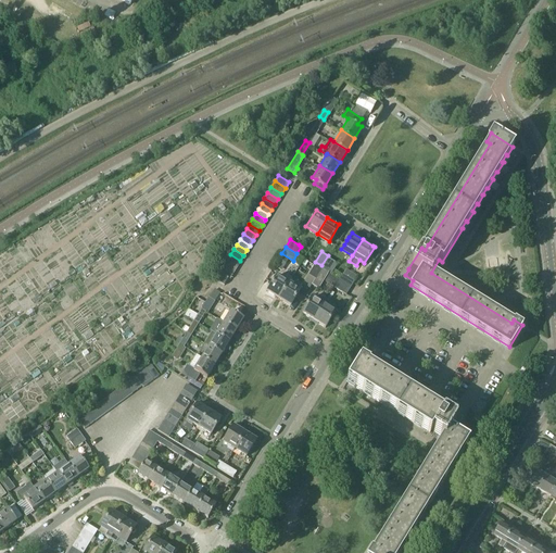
[(227,260),(237,266),(240,261),(230,254),(227,260)]
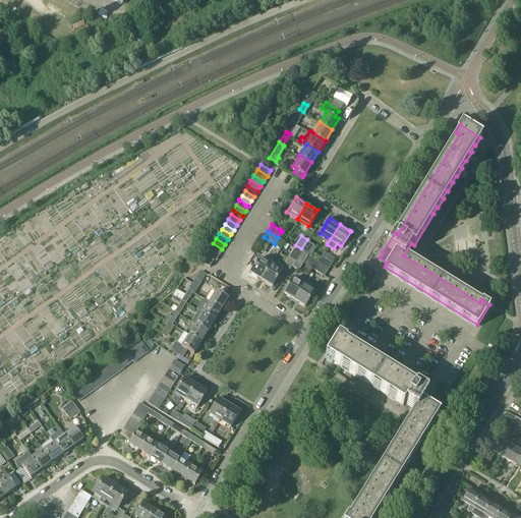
[(269,241),(263,238),(259,244),(265,247),(269,241)]
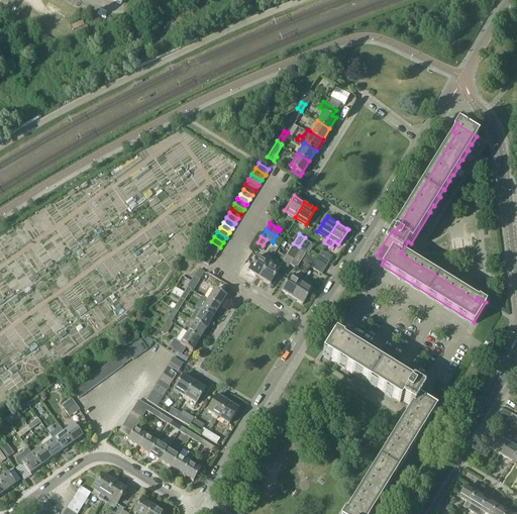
[(305,237),(299,246),(305,250),(311,241),(305,237)]
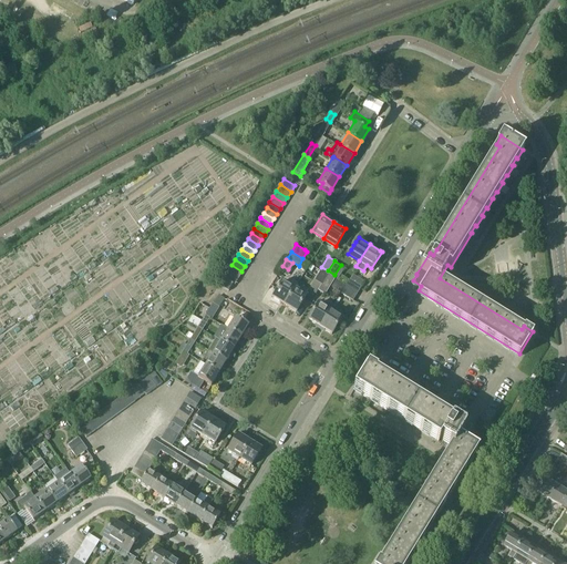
[(228,269),(238,276),(241,272),(232,265),(228,269)]
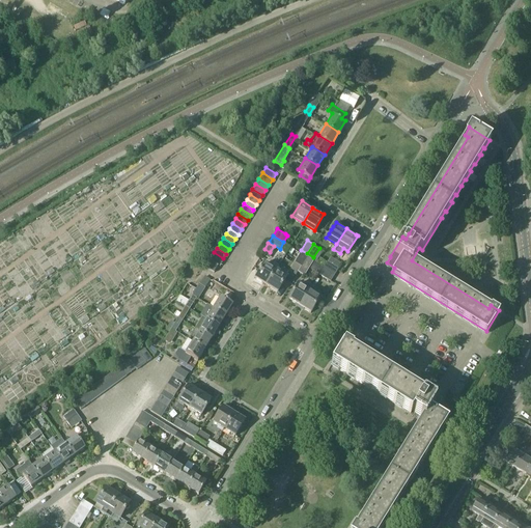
[(295,260),(301,265),(307,253),(301,250),(295,260)]
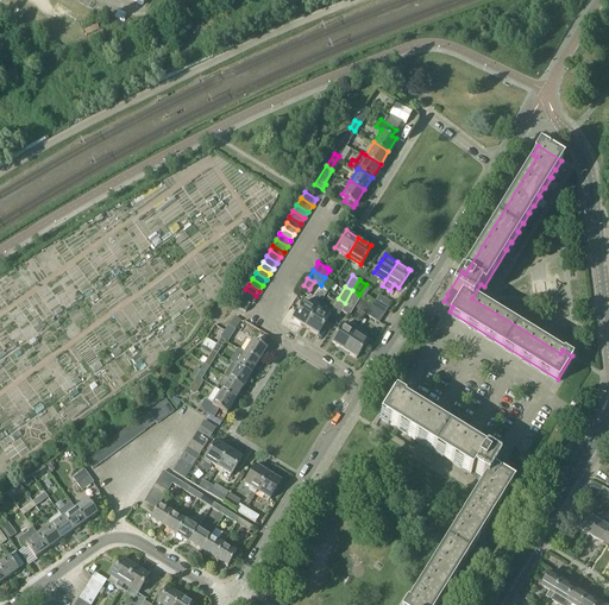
[(242,296),(250,301),(252,302),(256,296),(245,289),(242,296)]
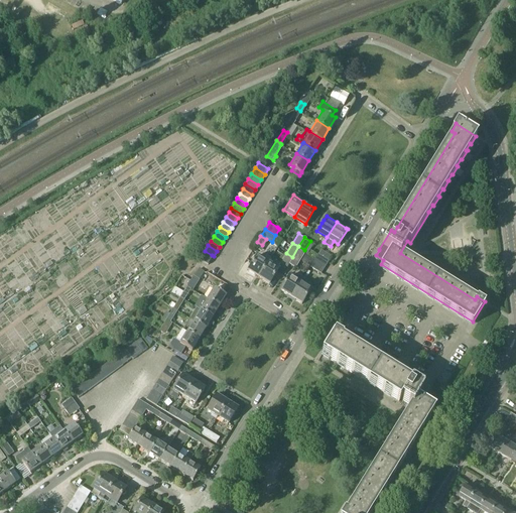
[(298,246),(292,257),(289,262),(295,266),(298,261),(304,250),(298,246)]
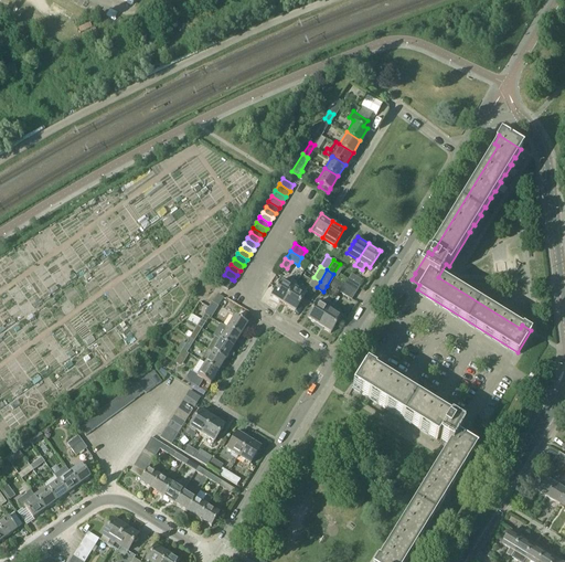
[(232,279),(224,275),(220,283),(227,287),(232,279)]
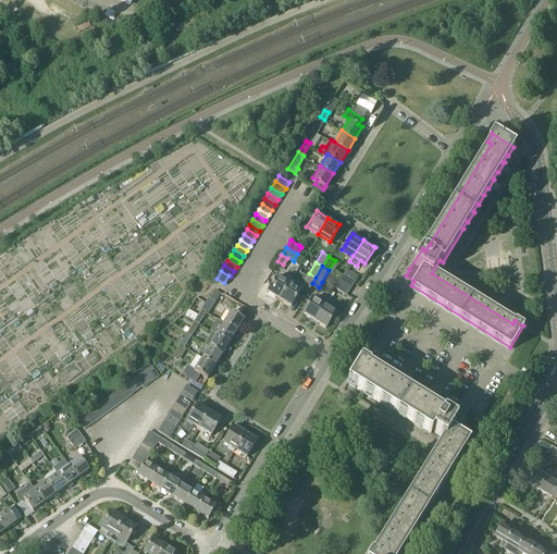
[(343,272),(338,280),(350,286),(355,280),(343,272)]
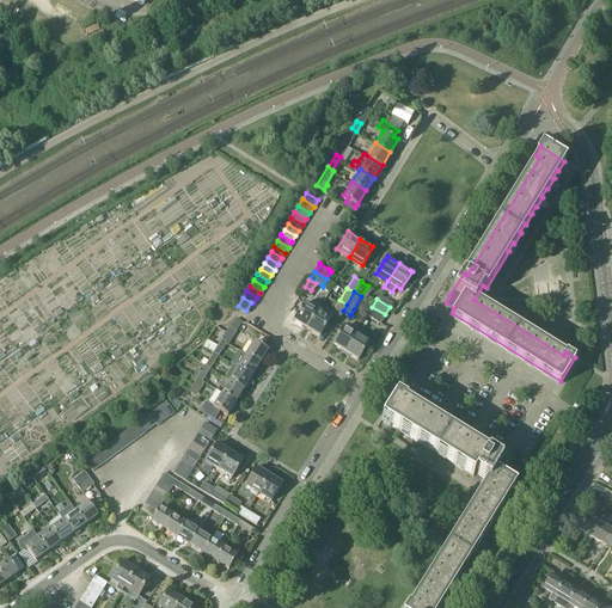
[(293,318),(306,326),(317,309),(320,304),(316,300),(312,306),(304,301),(293,318)]
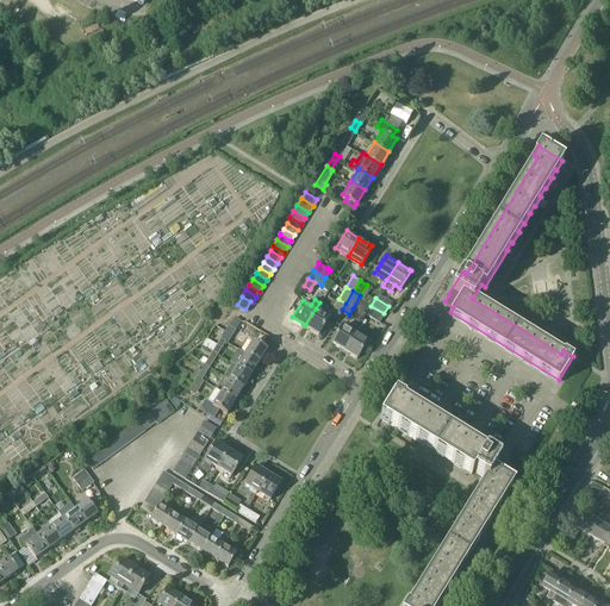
[(367,313),(379,320),(384,313),(371,306),(367,313)]
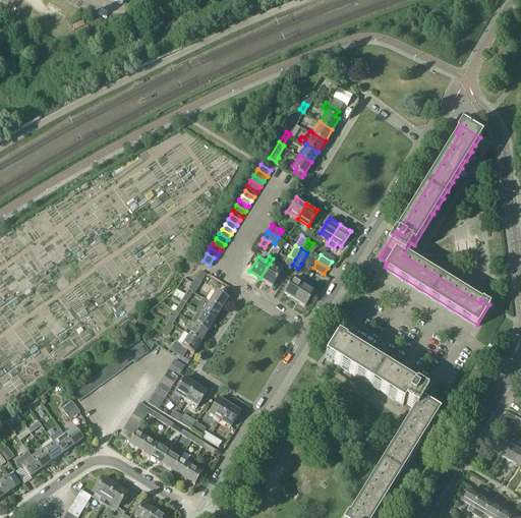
[(281,270),(270,264),(261,278),(272,285),(281,270)]
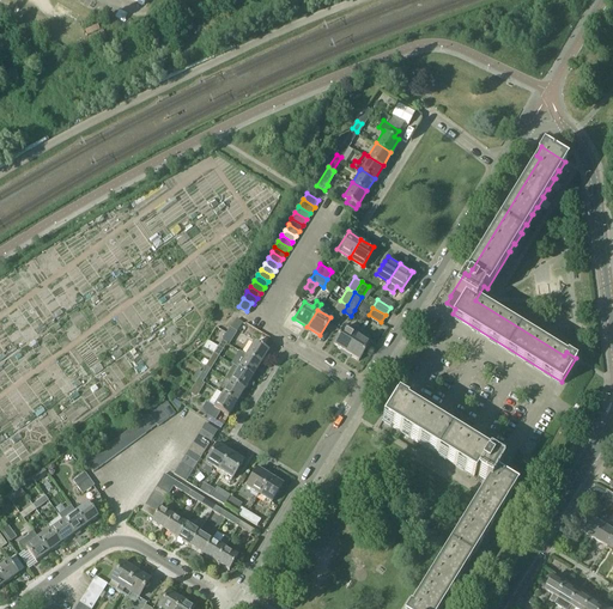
[(356,323),(351,330),(344,326),(333,342),(346,351),(357,334),(360,327),(356,323)]
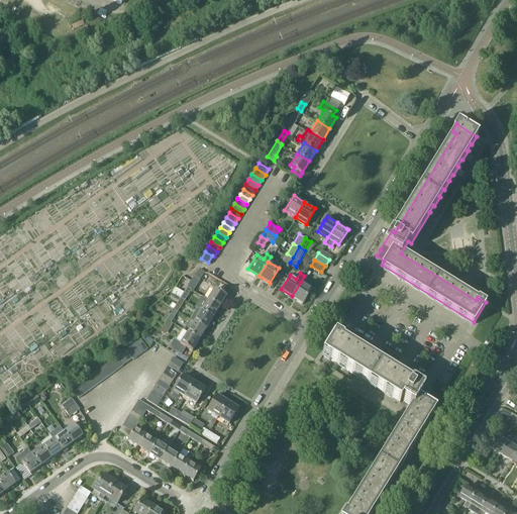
[(301,282),(292,296),(302,303),(311,288),(301,282)]
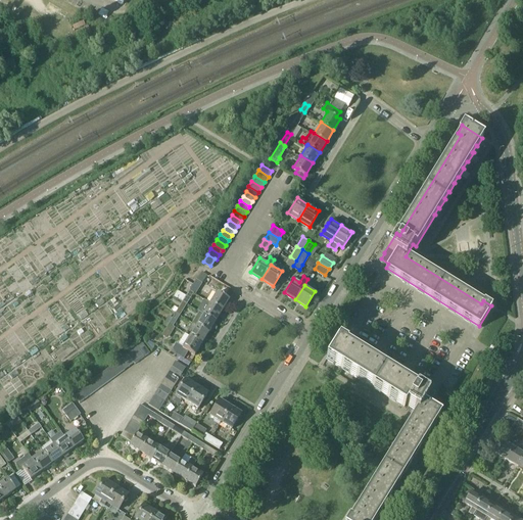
[(217,290),(209,301),(222,309),(229,297),(217,290)]
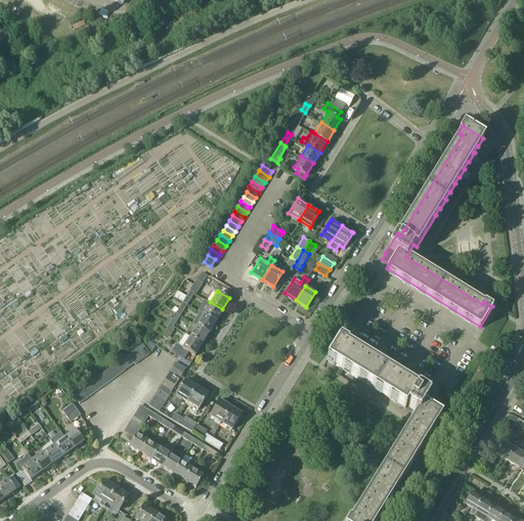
[(215,320),(222,309),(210,302),(204,312),(203,313),(215,320)]
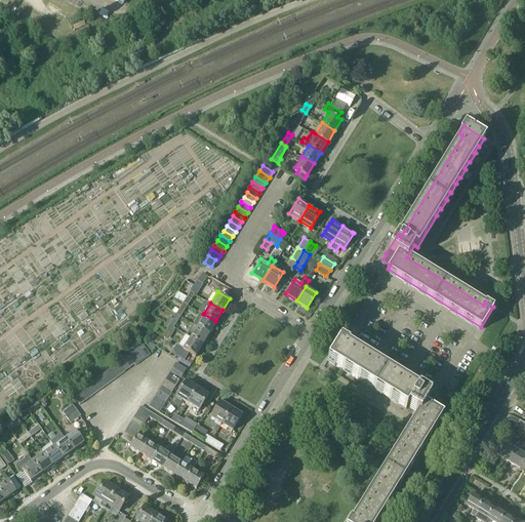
[(197,325),(209,332),(215,321),(203,314),(204,313),(200,311),(193,322),(197,325)]
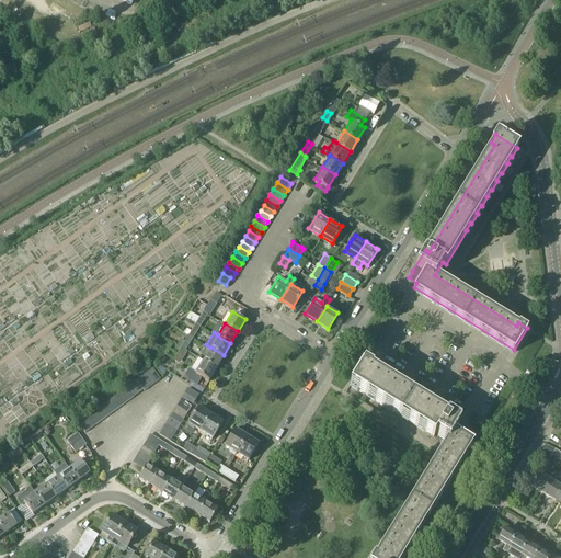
[(207,353),(203,360),(216,367),(224,355),(210,348),(206,344),(202,351),(207,353)]
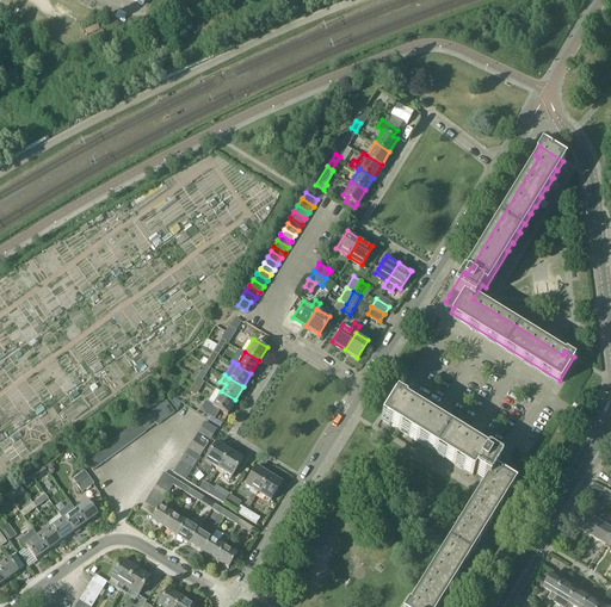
[(202,378),(197,376),(189,389),(196,394),(204,379),(202,378)]
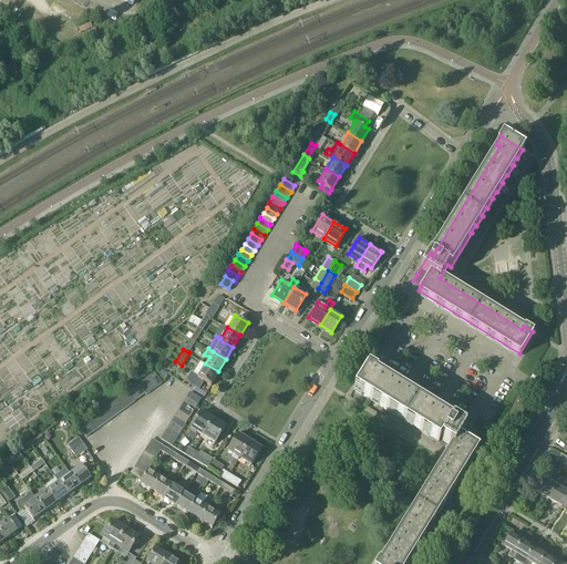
[(212,382),(213,381),(218,371),(205,363),(198,375),(212,382)]
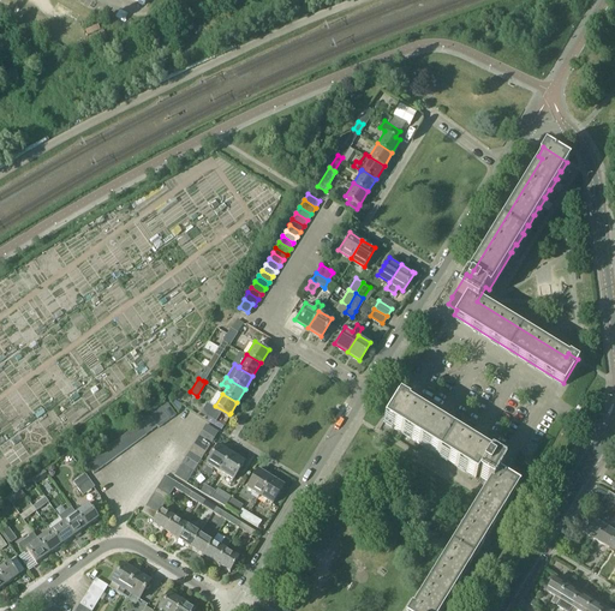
[(440,610),(441,610),(439,609),(443,601),(446,603),(452,592),(451,591),(455,583),(457,585),(463,574),(461,573),(466,565),(467,567),(475,556),(473,555),(478,546),(479,547),(519,483),(509,478),(513,472),(507,467),(513,459),(497,449),(495,454),(490,451),(488,455),(406,405),(408,400),(399,394),(383,419),(384,419),(386,418),(393,423),(393,424),(402,431),(404,429),(412,433),(411,436),(476,475),(478,472),(490,479),(493,480),(415,606),(410,604),(406,610),(440,610)]
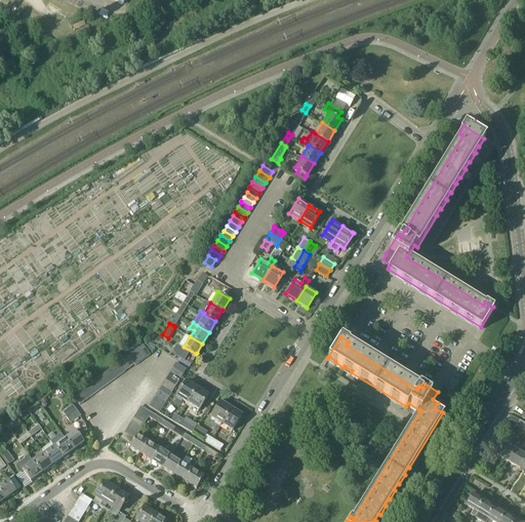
[(137,347),(145,356),(150,352),(143,343),(137,347)]
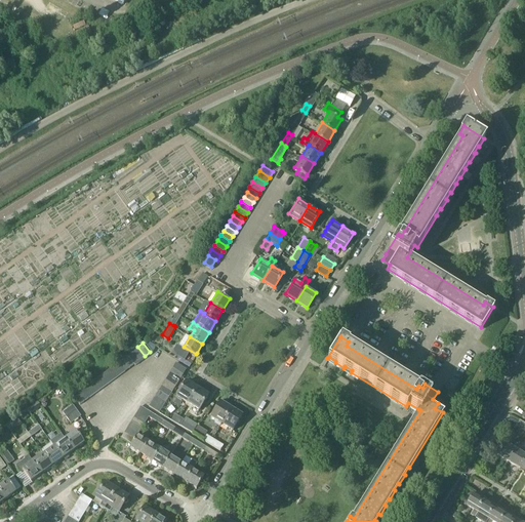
[(137,347),(132,350),(139,360),(145,356),(137,347)]
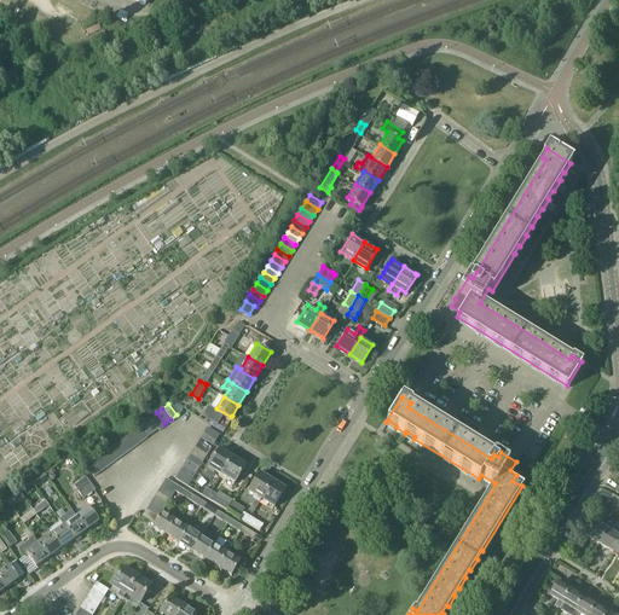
[(165,424),(156,412),(151,416),(158,427),(160,428),(165,424)]
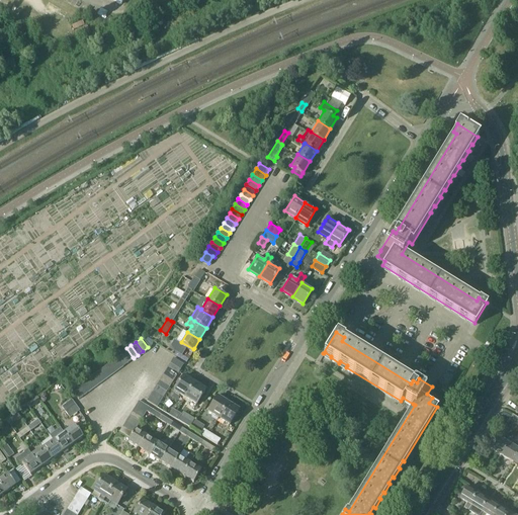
[(133,357),(126,348),(121,352),(127,361),(133,357)]
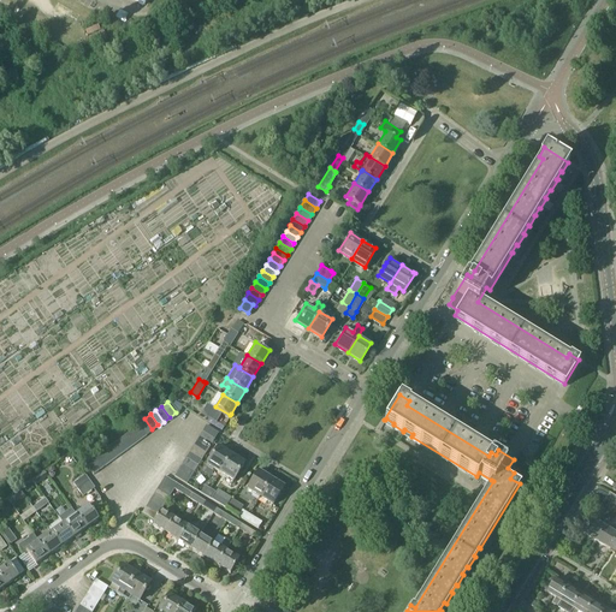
[(152,429),(144,419),(138,422),(147,433),(152,429)]
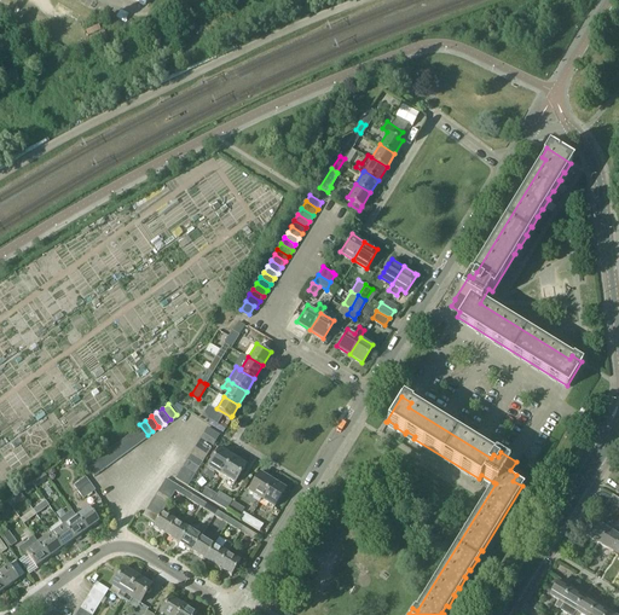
[(148,435),(139,424),(134,429),(142,439),(148,435)]
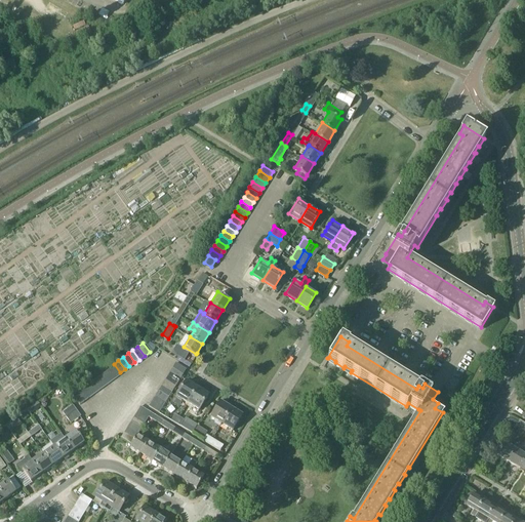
[(172,366),(183,372),(186,367),(175,361),(172,366)]
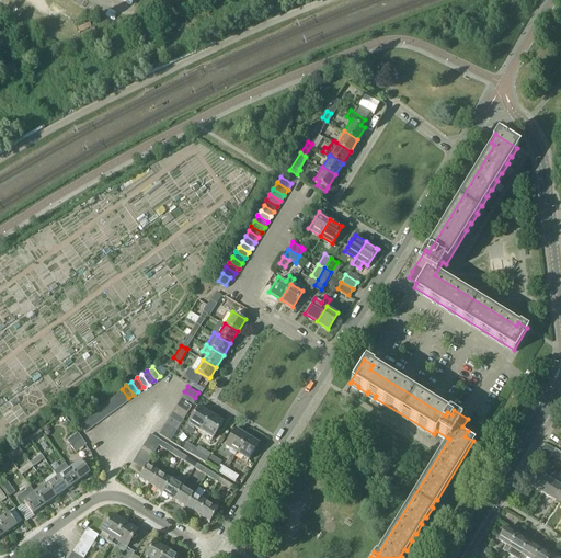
[(124,401),(128,398),(122,389),(117,393),(124,401)]
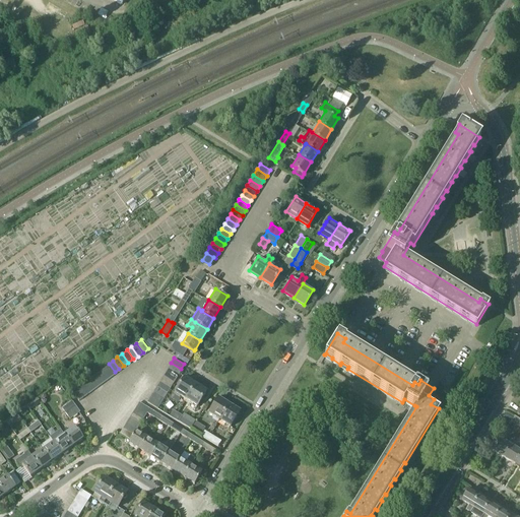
[(168,368),(178,374),(181,369),(171,363),(168,368)]
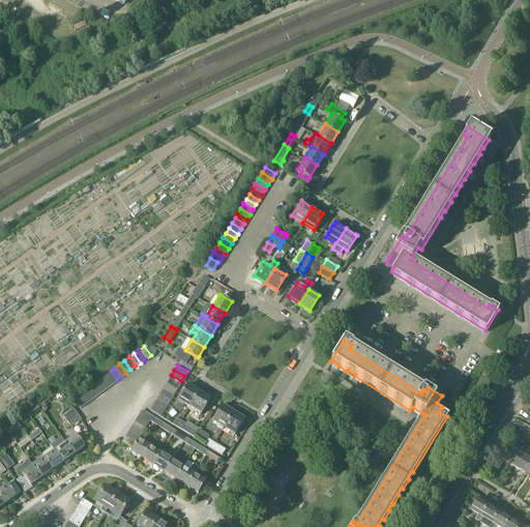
[(106,374),(112,383),(117,379),(111,371),(106,374)]
